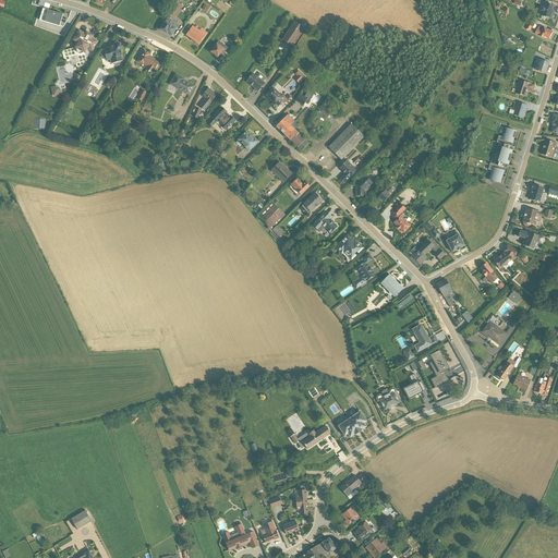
[(182,7),(173,1),(171,4),(167,12),(176,17),(182,7)]
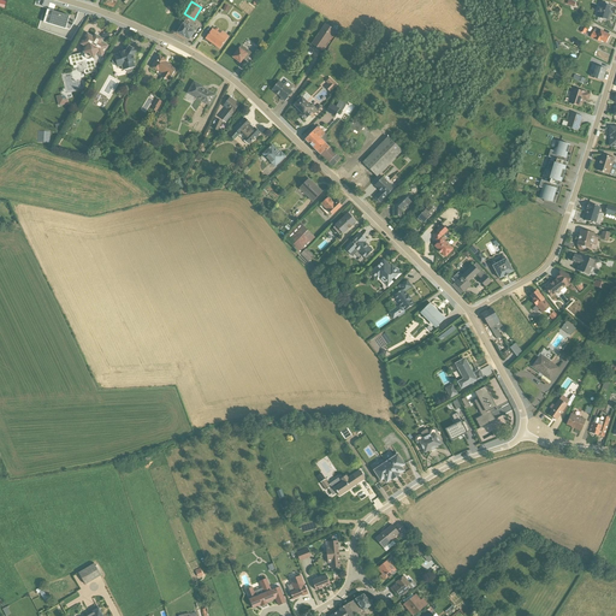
[(598,13),(597,18),(610,22),(612,13),(615,15),(615,12),(615,9),(602,4),(600,9),(599,9),(598,13)]
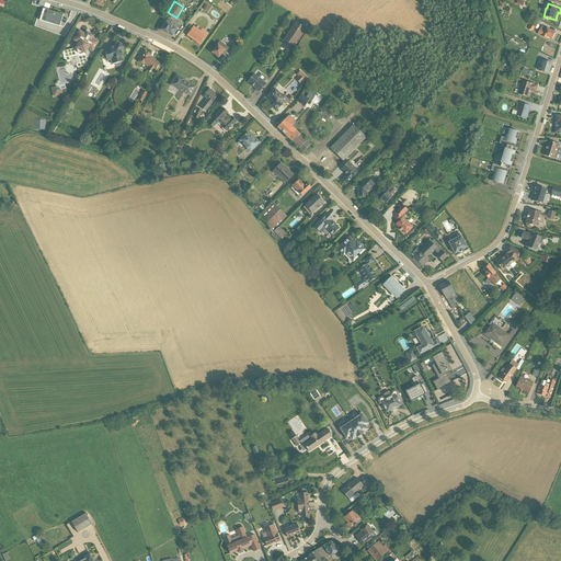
[(43,10),(39,21),(59,26),(63,16),(63,15),(48,11),(47,12),(43,11),(43,10)]
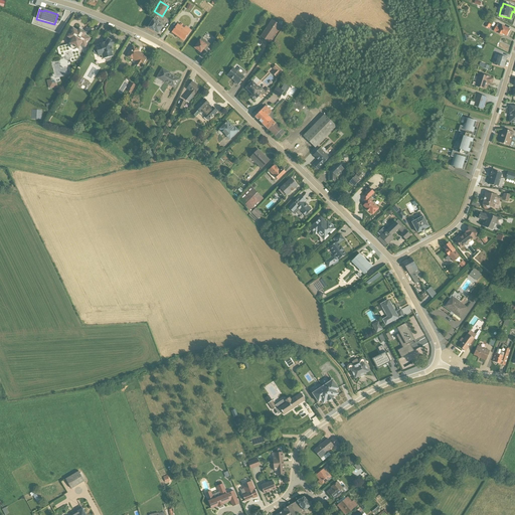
[(155,17),(148,28),(158,34),(165,23),(155,17)]
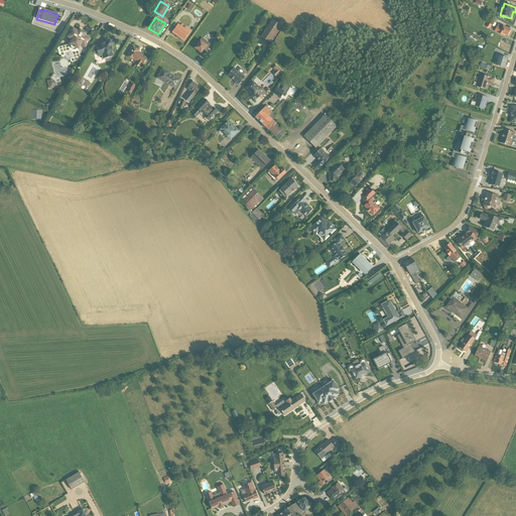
[(272,19),(261,35),(268,40),(279,24),(272,19)]
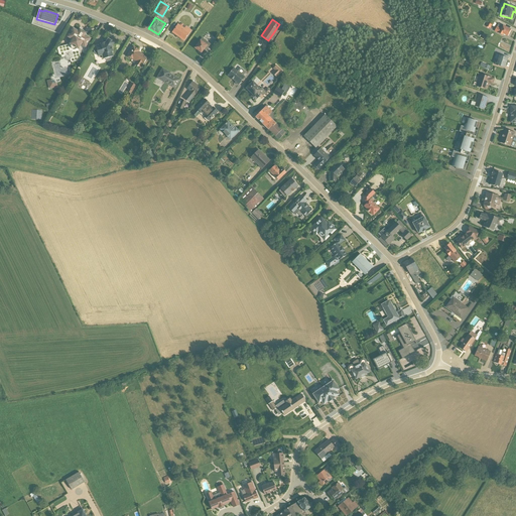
[(177,24),(171,33),(183,42),(191,30),(182,24),(180,26),(177,24)]
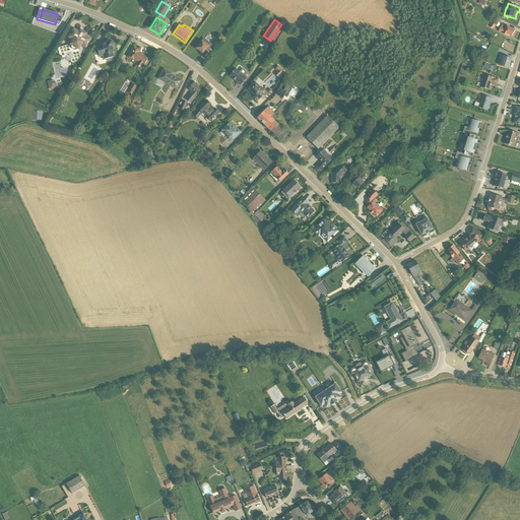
[(503,24),(499,33),(507,37),(508,36),(512,38),(516,30),(508,26),(507,26),(503,24)]
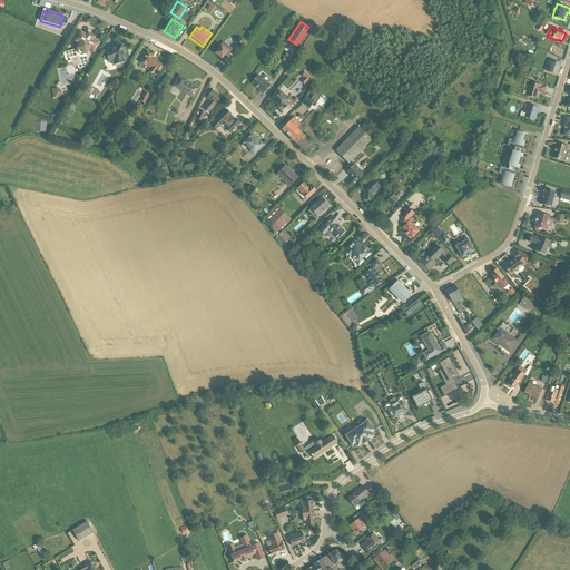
[(89,50),(94,53),(99,45),(98,42),(94,39),(95,37),(88,33),(87,36),(81,32),(80,33),(75,42),(79,45),(76,49),(78,50),(78,52),(78,53),(79,55),(80,56),(81,56),(82,55),(84,53),(87,56),(89,50)]
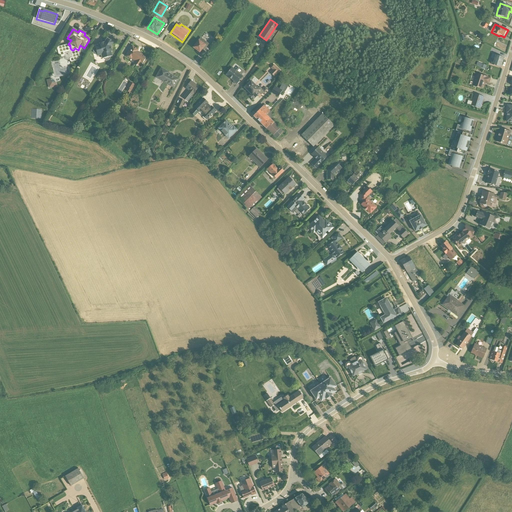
[(111,47),(114,43),(107,38),(104,43),(99,44),(99,45),(95,46),(95,49),(94,49),(94,50),(93,51),(93,52),(94,53),(94,54),(95,54),(96,54),(97,57),(101,56),(102,59),(104,59),(105,60),(106,61),(107,61),(108,61),(109,60),(110,60),(110,59),(110,58),(112,57),(111,52),(112,52),(111,47)]
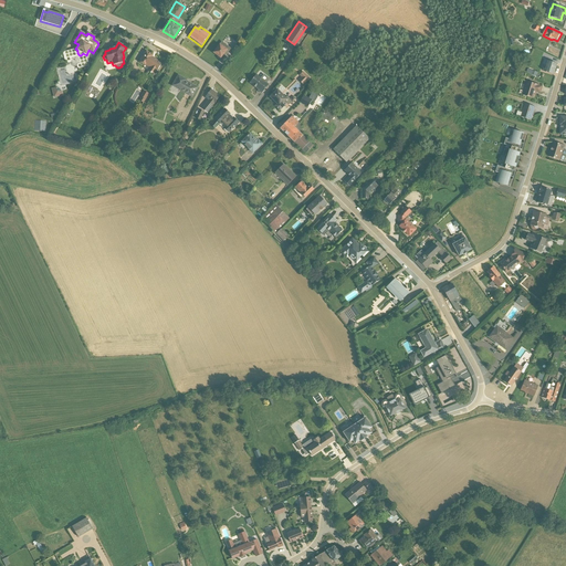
[(226,56),(231,49),(221,42),(213,53),(220,59),(223,55),(226,56)]
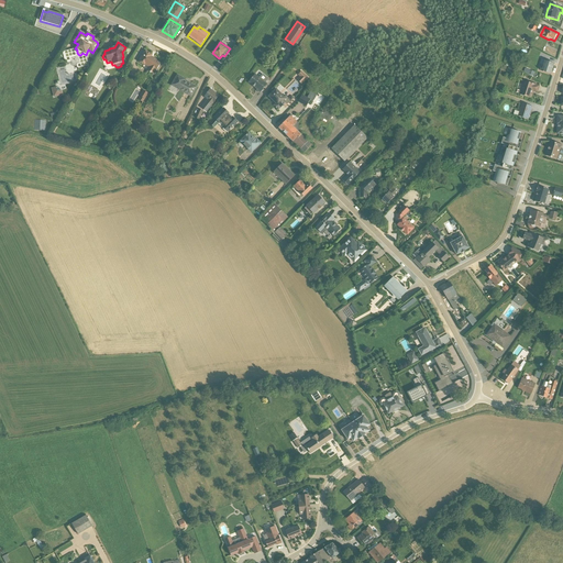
[(65,63),(75,61),(74,50),(63,52),(65,63)]
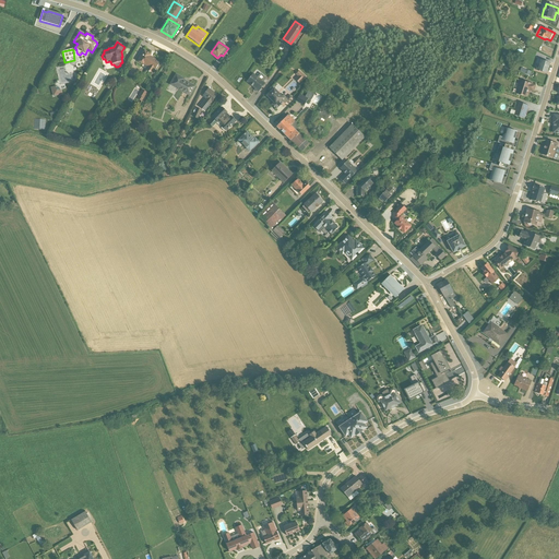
[(145,70),(152,74),(153,74),(159,63),(155,61),(155,60),(150,57),(151,56),(144,51),(138,61),(139,61),(138,62),(143,66),(144,66),(145,67),(146,67),(146,68),(145,70)]
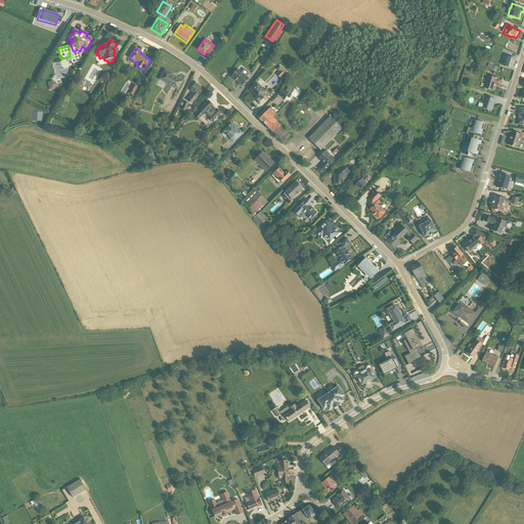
[(517,59),(504,55),(503,59),(507,61),(505,67),(513,70),(517,59)]
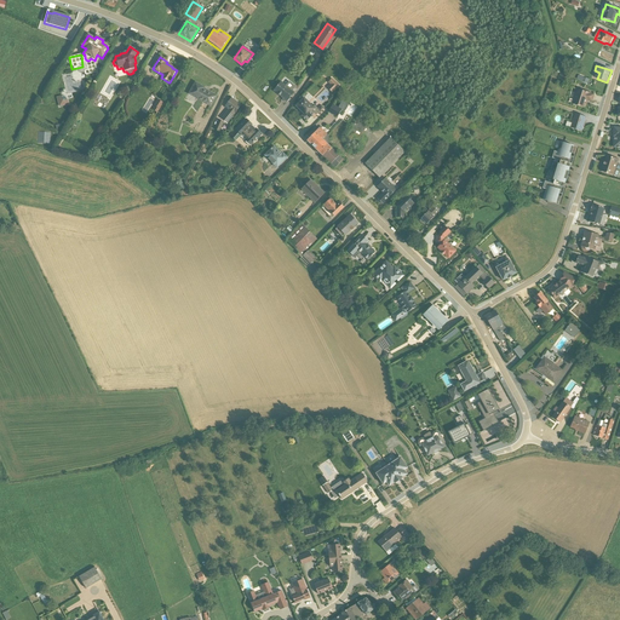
[(339,86),(332,79),(327,84),(329,85),(327,89),(332,93),(336,91),(336,90),(339,86)]
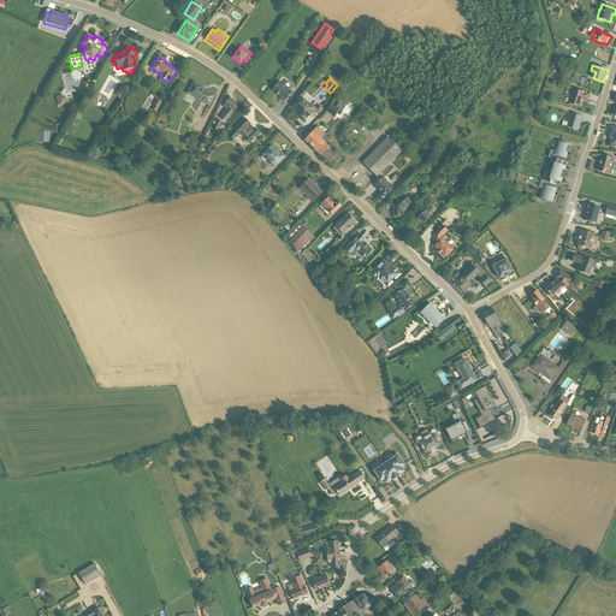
[(203,87),(194,82),(187,94),(207,106),(209,107),(215,95),(202,88),(203,87)]
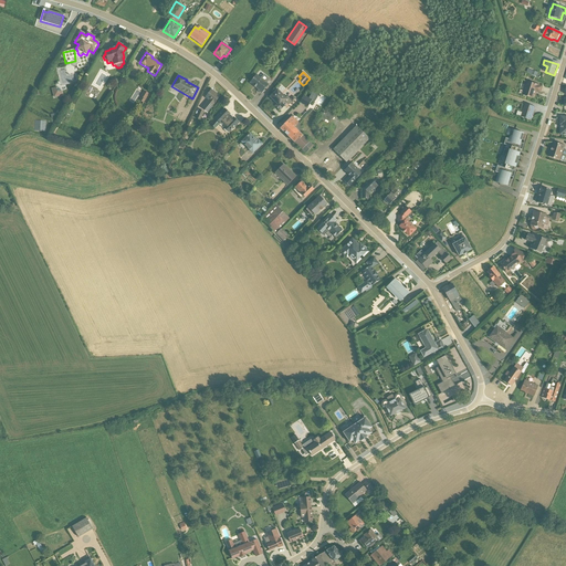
[(250,83),(258,91),(261,94),(269,85),(266,83),(270,80),(263,75),(261,79),(257,75),(250,83)]
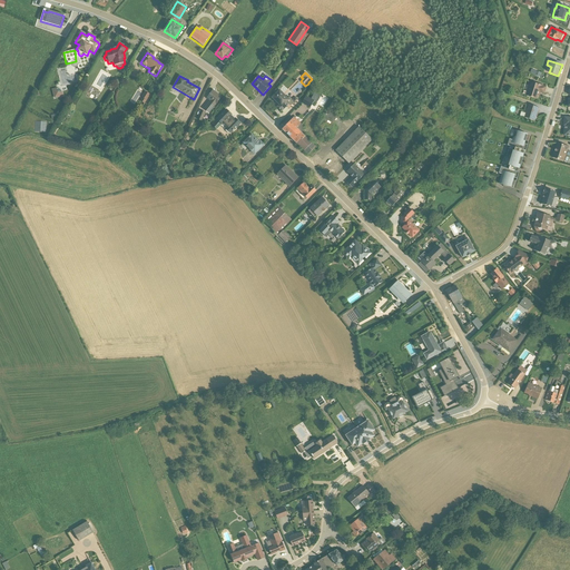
[(531,82),(527,96),(538,100),(539,96),(540,96),(541,94),(544,95),(547,88),(543,86),(534,82),(534,84),(531,82)]
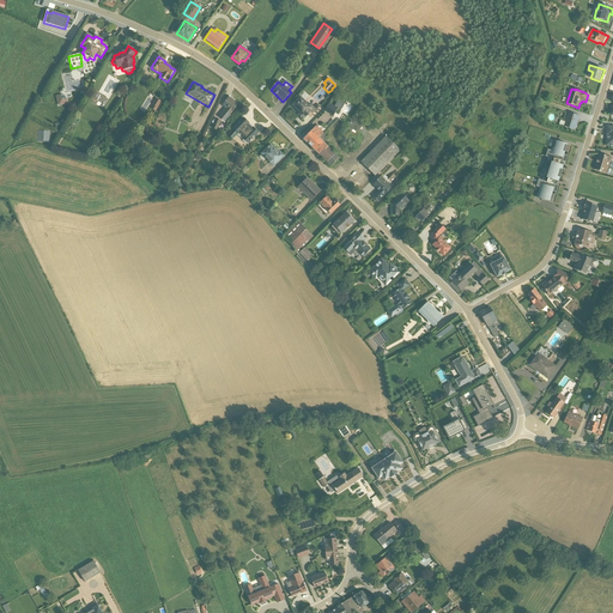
[(67,104),(66,95),(56,96),(58,105),(67,104)]
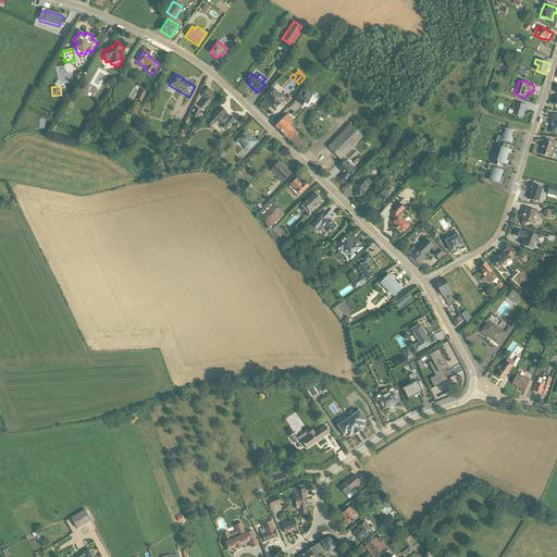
[(199,107),(205,111),(217,95),(208,88),(201,97),(205,99),(199,107)]
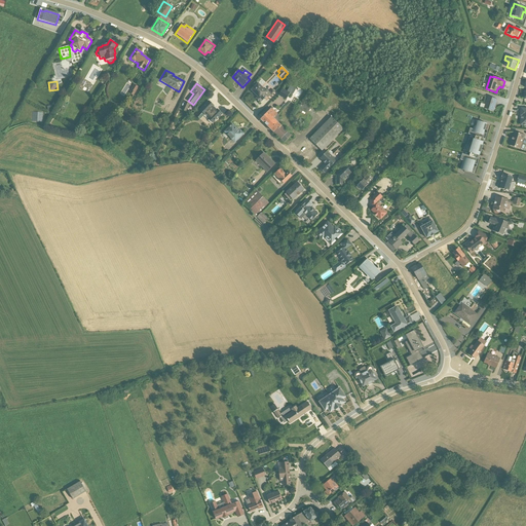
[(258,83),(251,90),(257,97),(255,99),(259,104),(267,97),(268,98),(271,95),(271,96),(274,92),(271,89),(269,92),(267,90),(266,91),(258,83)]
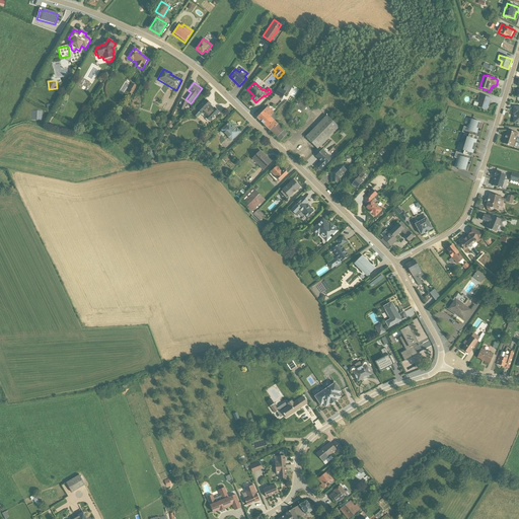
[(307,104),(279,87),(274,94),(293,106),(293,107),(302,113),(304,109),(304,110),(306,108),(305,107),(307,104)]
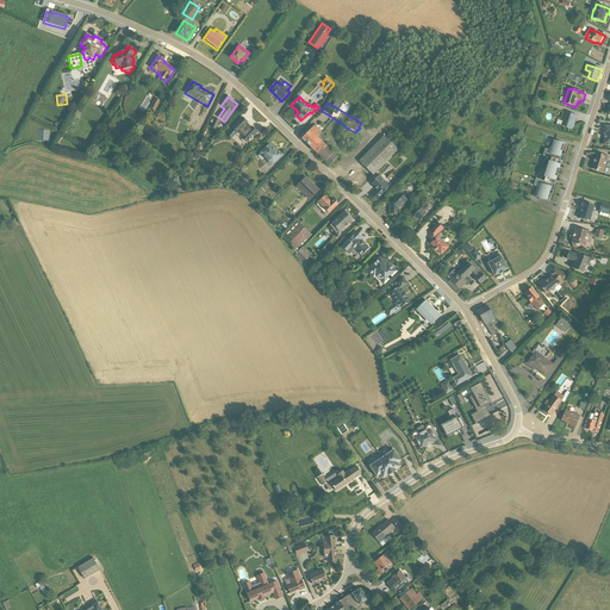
[(556,125),(573,130),(574,125),(576,125),(577,122),(576,120),(577,116),(566,112),(565,117),(564,117),(562,120),(564,122),(558,120),(556,125)]
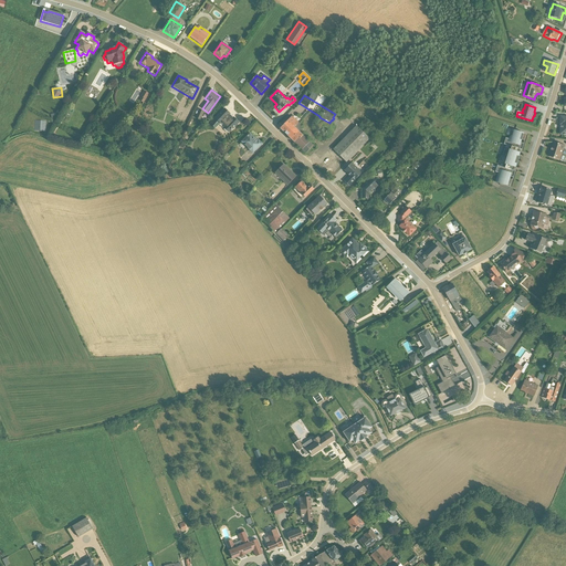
[(229,134),(239,123),(233,117),(232,118),(230,115),(230,114),(224,108),(215,119),(217,122),(212,127),(216,129),(220,125),(229,134)]
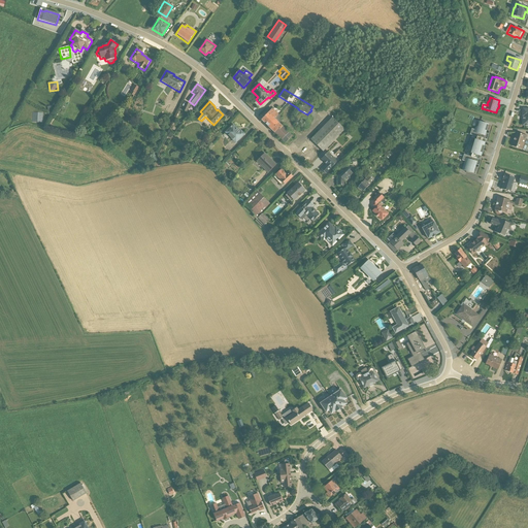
[(186,102),(182,111),(187,112),(191,104),(186,102)]
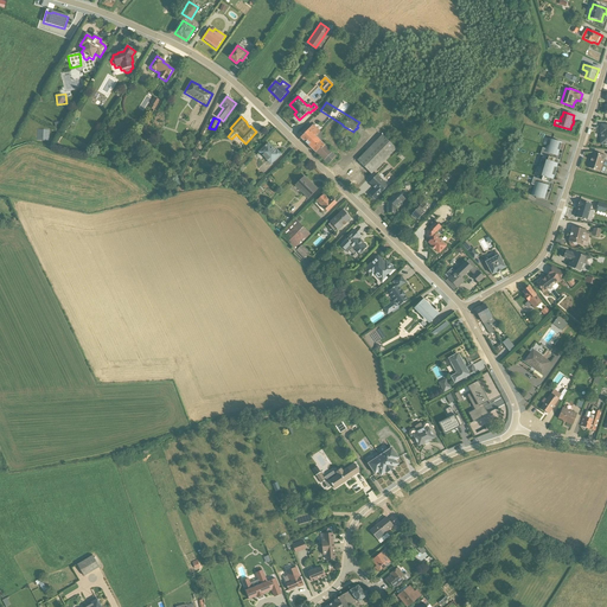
[(320,133),(313,126),(308,131),(307,129),(304,133),(305,134),(300,139),(307,146),(320,133)]
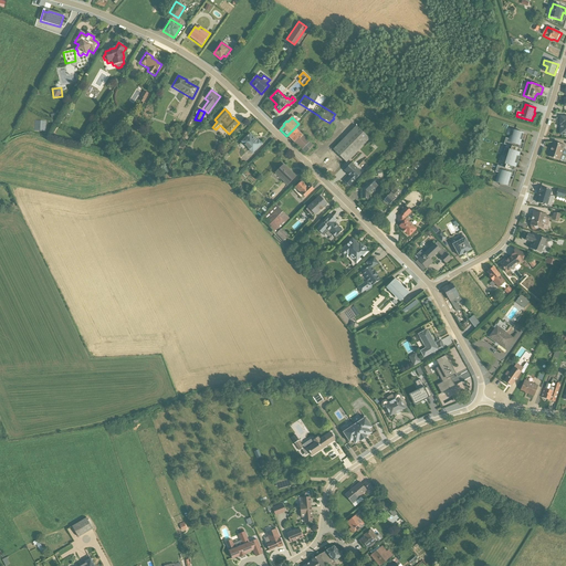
[(294,128),(301,135),(303,133),(300,128),(302,127),(299,124),(294,128)]
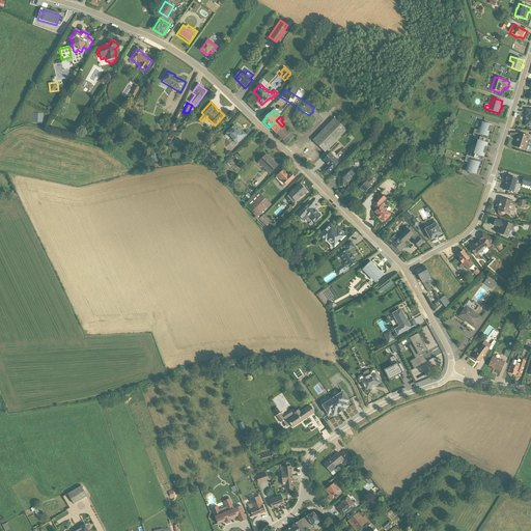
[(346,131),(334,118),(312,140),(325,154),(327,151),(346,131)]
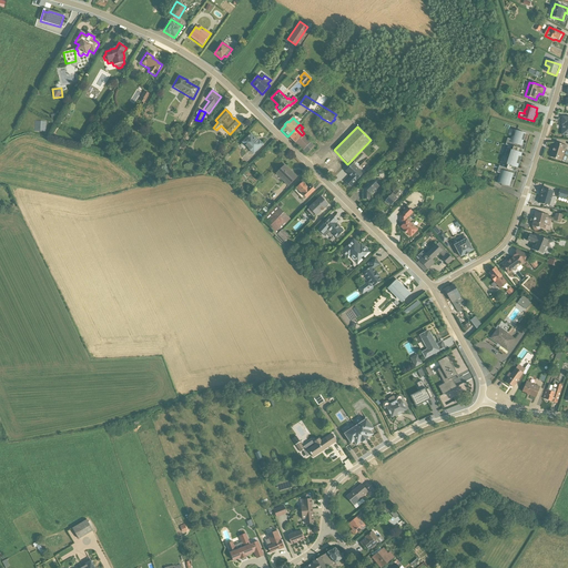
[(306,154),(314,146),(295,129),(287,137),(306,154)]
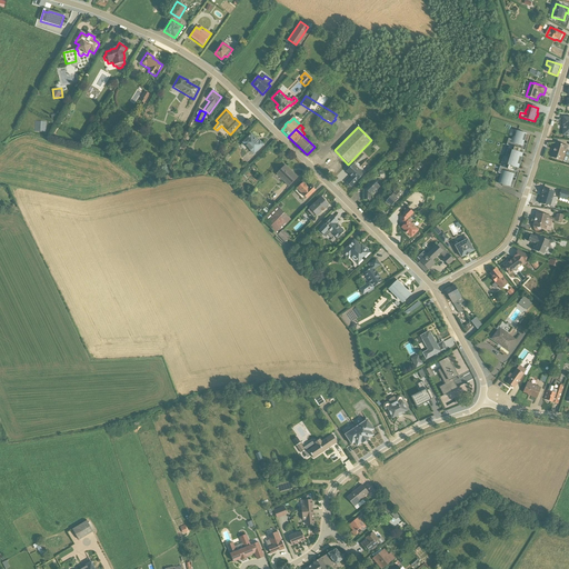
[(526,145),(522,145),(526,135),(513,131),(510,140),(508,139),(506,146),(513,148),(512,151),(511,150),(510,152),(507,151),(502,163),(507,165),(506,166),(508,167),(507,169),(499,167),(497,173),(500,175),(497,183),(509,188),(512,178),(513,179),(516,179),(517,172),(513,171),(515,166),(519,167),(522,157),(518,156),(519,150),(523,151),(527,142),(526,145)]
